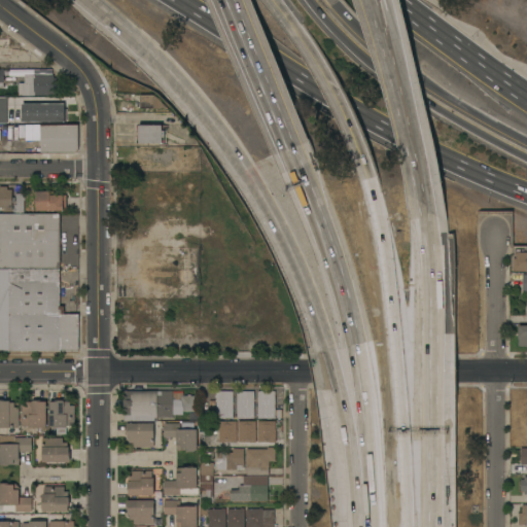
[(19,83),(19,82),(25,82),(25,74),(35,74),(35,75),(54,74),(54,77),(57,77),(57,85),(54,85),(54,95),(19,95),(19,94),(14,94),(14,92),(13,92),(13,83),(19,83)]
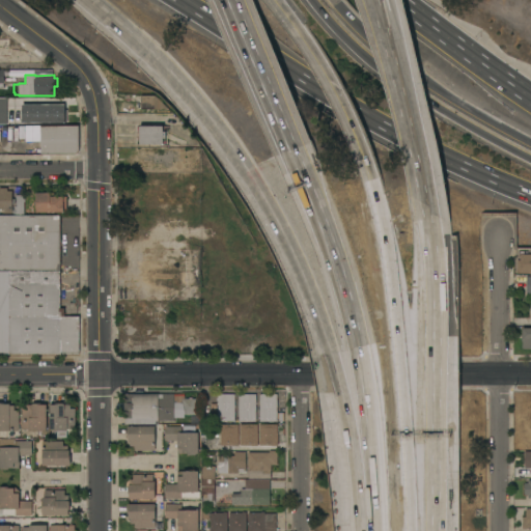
[(43,106),(43,111),(46,111),(46,121),(40,121),(40,122),(21,123),(21,122),(12,122),(12,119),(15,119),(15,111),(17,111),(17,106),(43,106)]
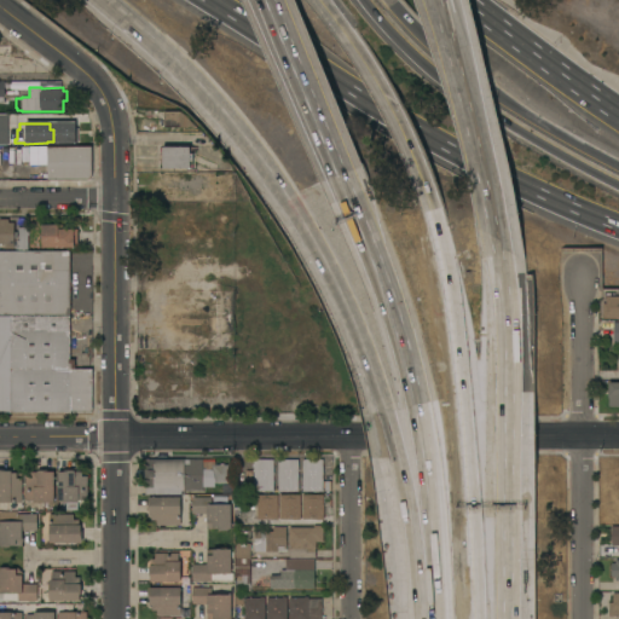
[(47,179),(47,146),(92,145),(92,174),(88,179),(47,179)]
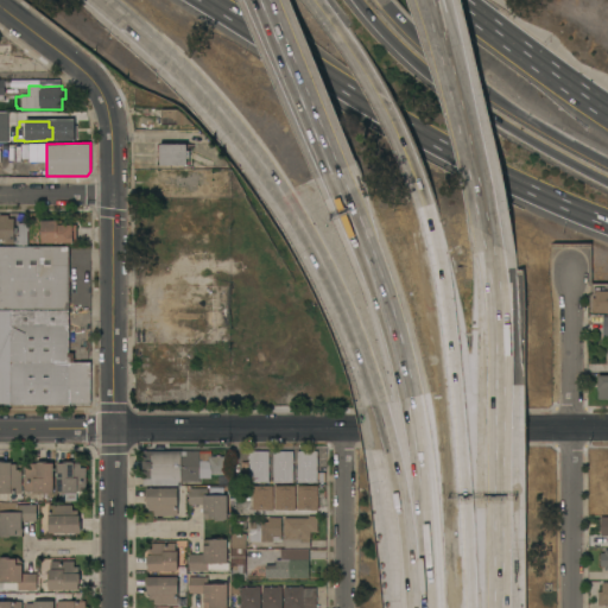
[(187,144),(187,149),(190,149),(190,152),(187,152),(187,153),(189,153),(189,158),(187,158),(187,164),(159,164),(159,144),(187,144)]
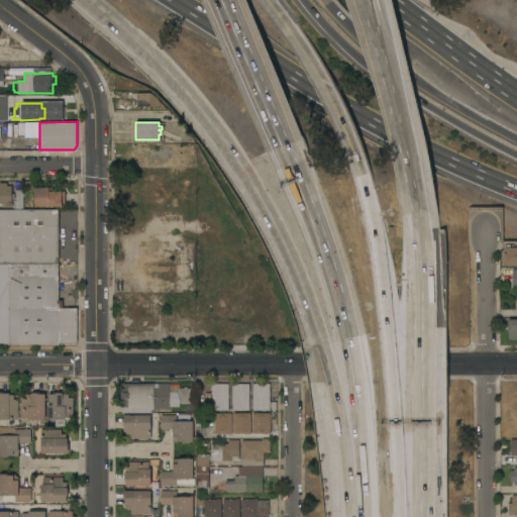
[(161,143),(161,148),(168,148),(168,158),(164,158),(164,164),(134,164),(134,143),(161,143)]
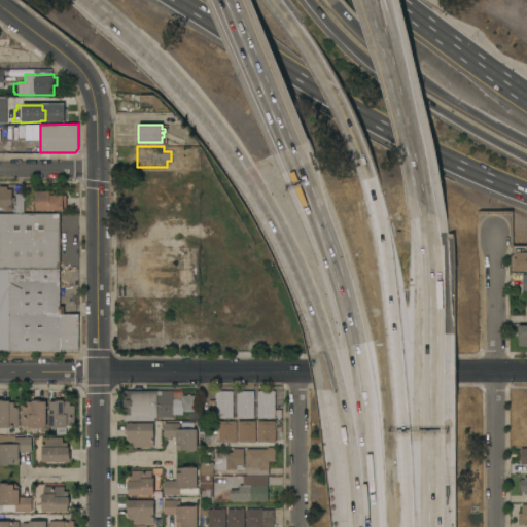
[(199,156),(199,170),(183,170),(183,156),(199,156)]
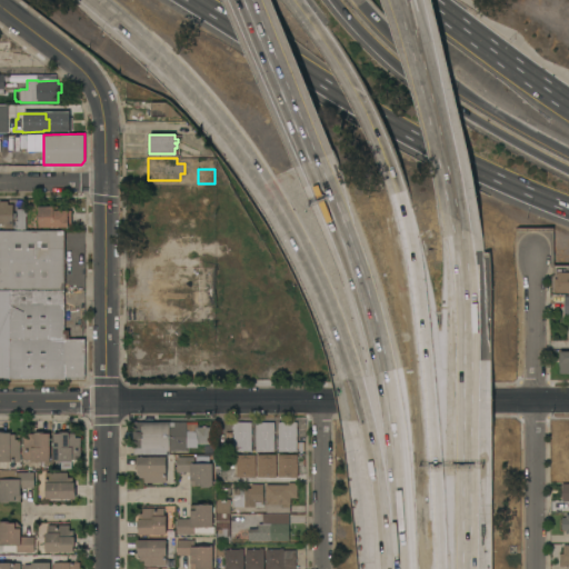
[(0,200),(8,200),(8,203),(12,203),(12,212),(16,212),(16,218),(13,218),(13,228),(5,228),(5,226),(2,225),(2,223),(0,223),(0,200)]
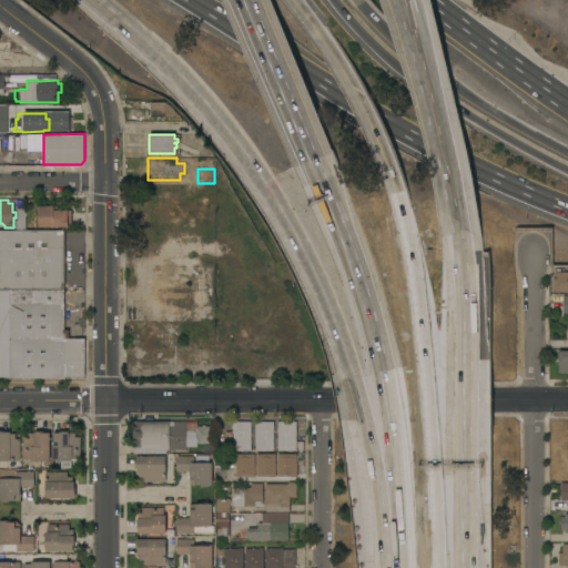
[(39,226),(39,205),(54,205),(54,210),(71,209),(71,226),(39,226)]
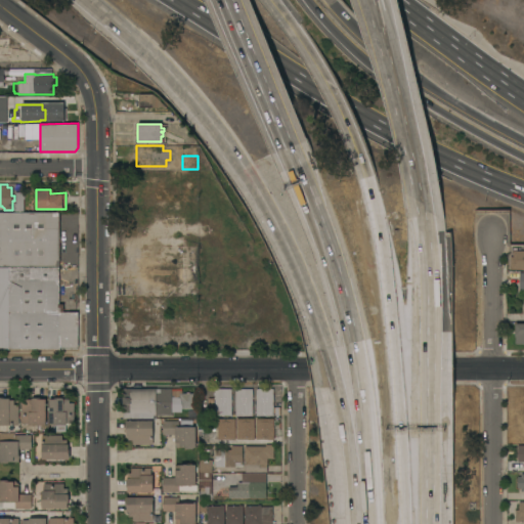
[(13,203),(15,203),(15,191),(24,191),(24,209),(29,209),(29,212),(13,212),(13,203)]
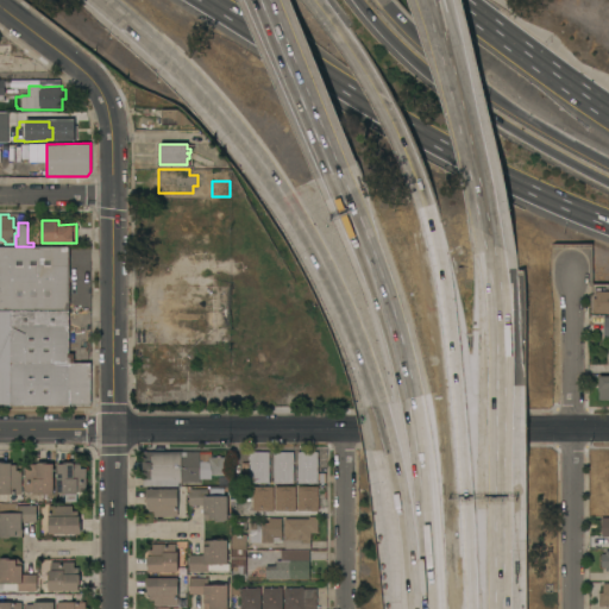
[(68,246),(68,309),(0,309),(0,246),(16,246),(33,246),(68,246)]
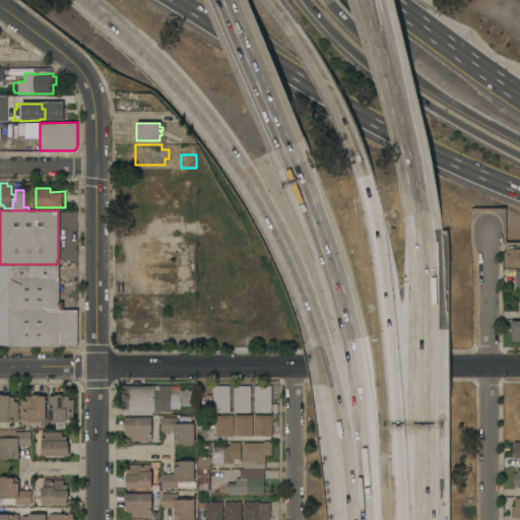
[(519,266),(511,266),(511,267),(507,267),(507,254),(509,254),(509,248),(513,248),(519,248),(519,266)]
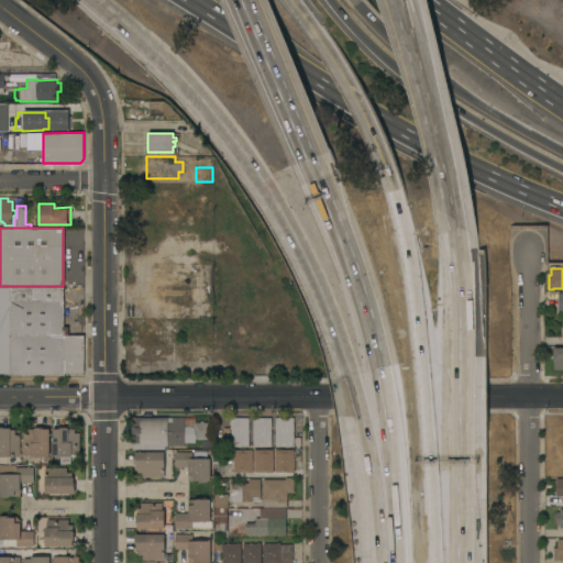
[(64,326),(68,326),(68,334),(84,334),(84,375),(0,374),(0,286),(64,286),(64,326)]
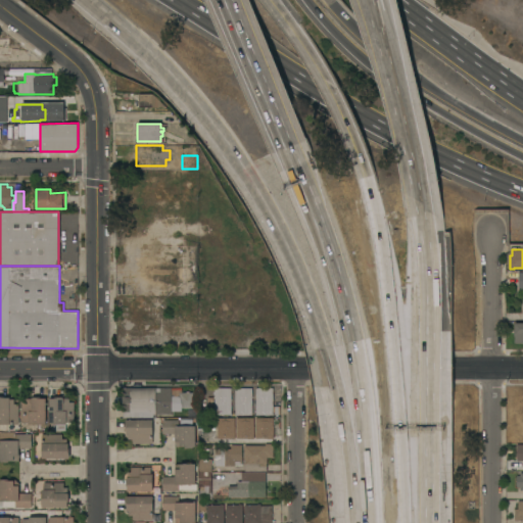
[(522,342),(514,343),(514,335),(513,329),(514,329),(514,323),(522,322),(522,342)]
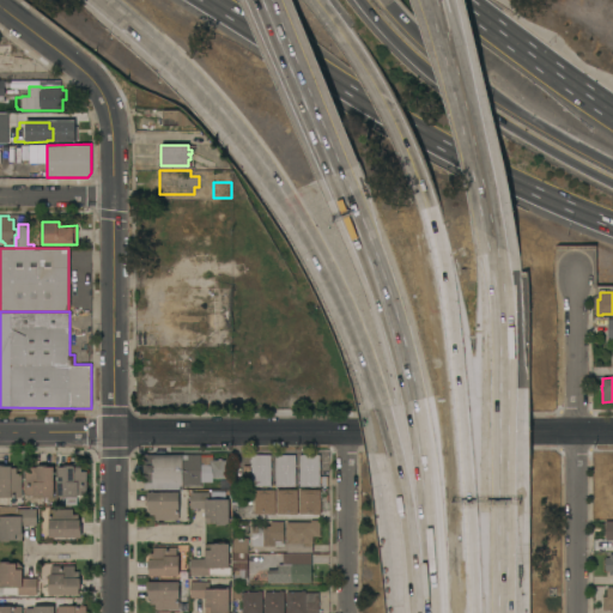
[(201,454),(201,485),(180,485),(180,483),(143,483),(143,454),(201,454)]
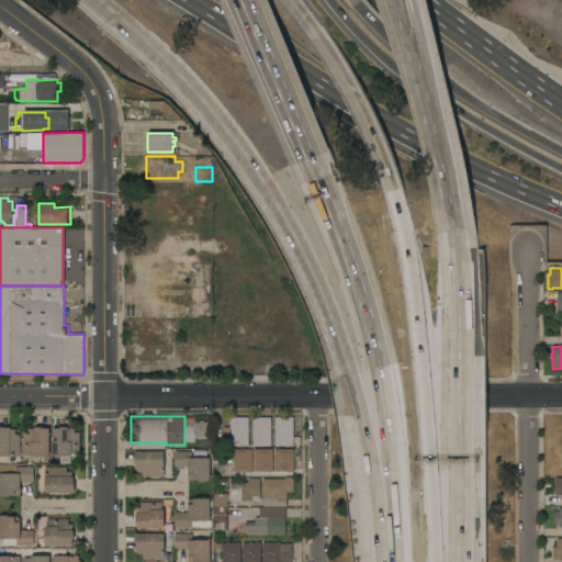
[(229,445),(231,416),(249,416),(248,445),(229,445)]
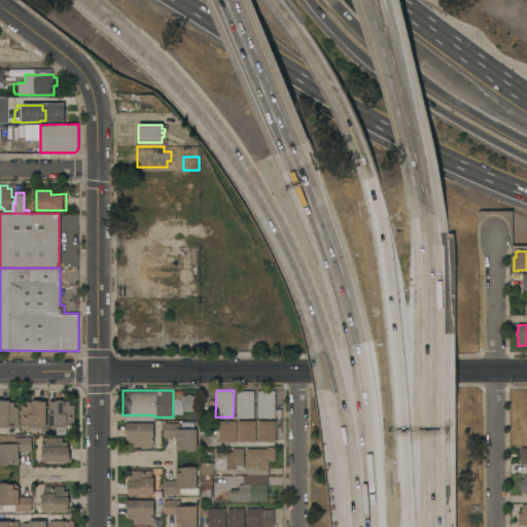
[(237,390),(253,391),(253,418),(237,418),(237,390)]
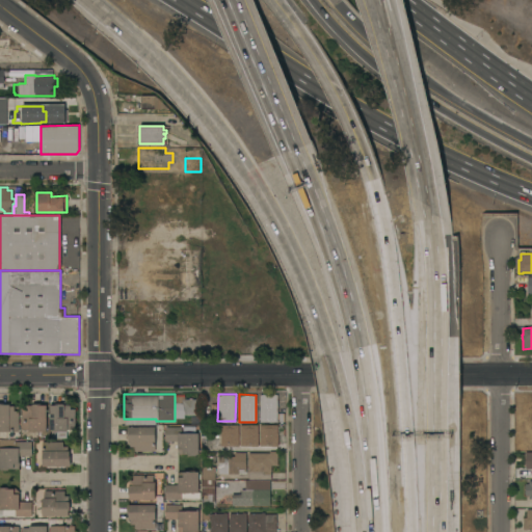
[(260,394),(277,394),(277,422),(260,422),(260,394)]
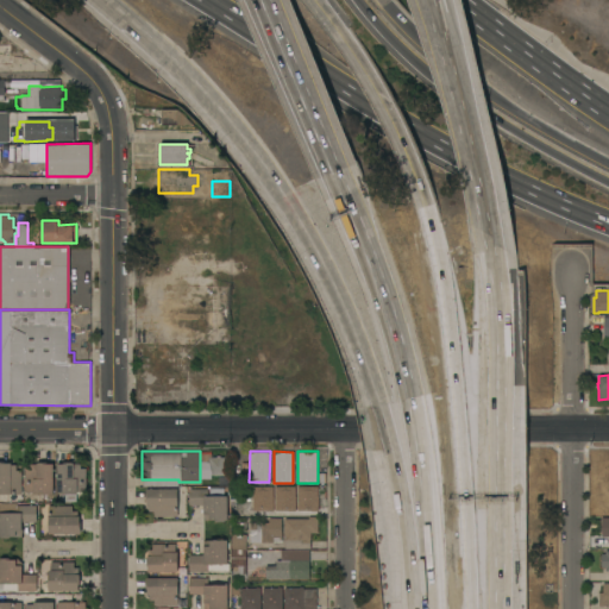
[(208,465),(208,459),(208,457),(217,457),(217,456),(220,456),(220,457),(228,457),(228,475),(213,475),(213,476),(211,476),(211,475),(208,475),(208,465)]
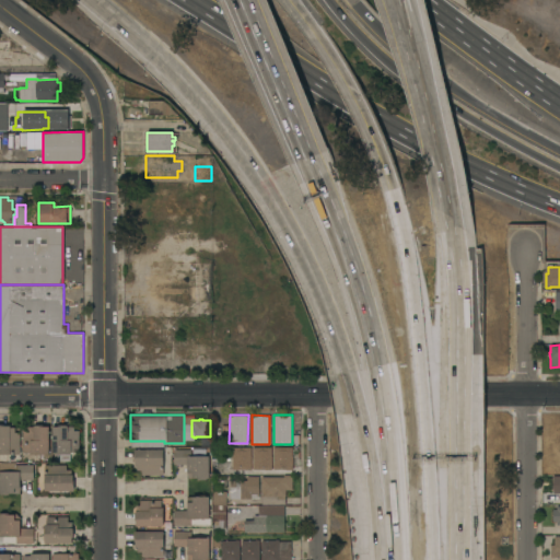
[(0,424),(1,424),(1,426),(10,426),(10,427),(15,427),(15,432),(20,432),(20,454),(0,454),(0,424)]
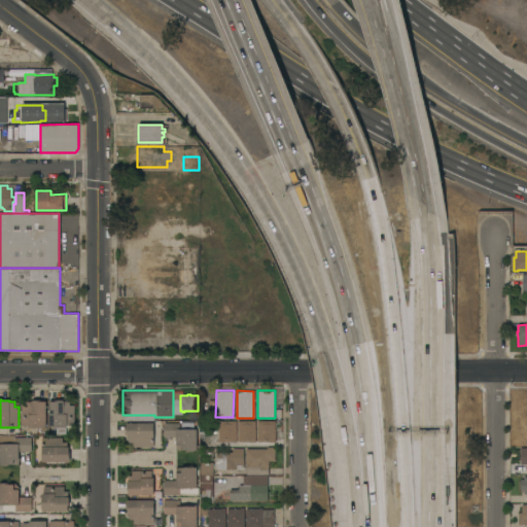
[(46,427),(29,427),(29,425),(22,425),(22,405),(27,405),(27,401),(32,401),(32,400),(33,400),(33,399),(39,399),(39,400),(46,400),(46,427)]
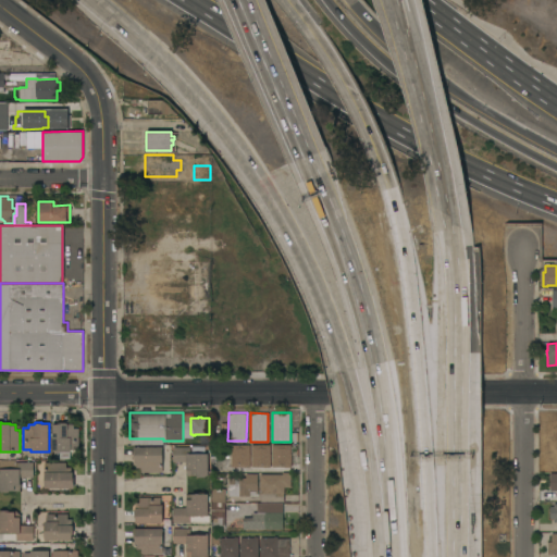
[(52,424),(60,424),(60,422),(66,422),(66,423),(67,423),(73,423),(73,428),(78,428),(78,449),(71,449),(71,452),(52,452),(52,424)]
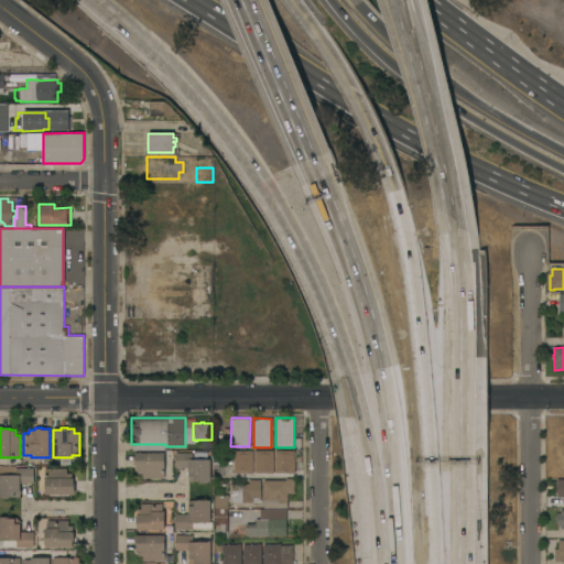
[(234,449),(252,449),(252,459),(253,459),(253,473),(234,473),(234,449)]
